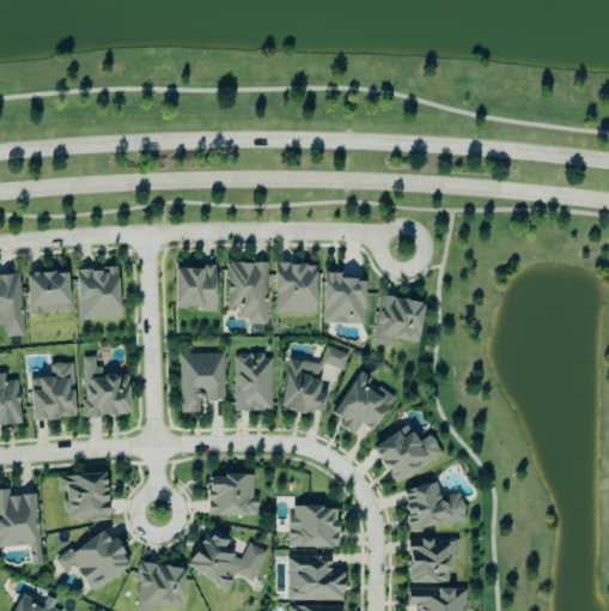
[(176,261),(176,307),(201,307),(201,310),(217,310),(217,265),(195,265),(195,261),(176,261)]
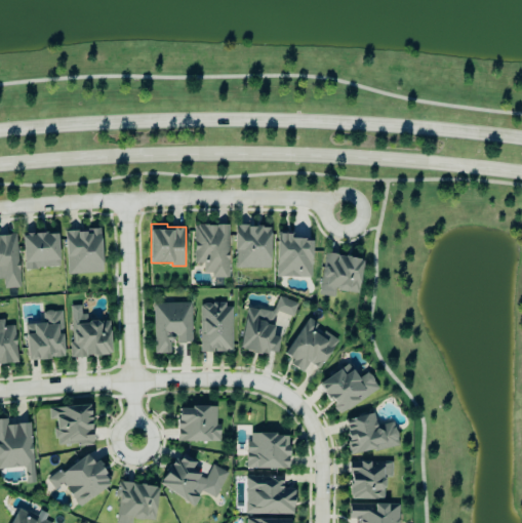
[(231,225),(196,224),(195,263),(205,263),(205,271),(213,272),(213,277),(230,277),(231,225)]
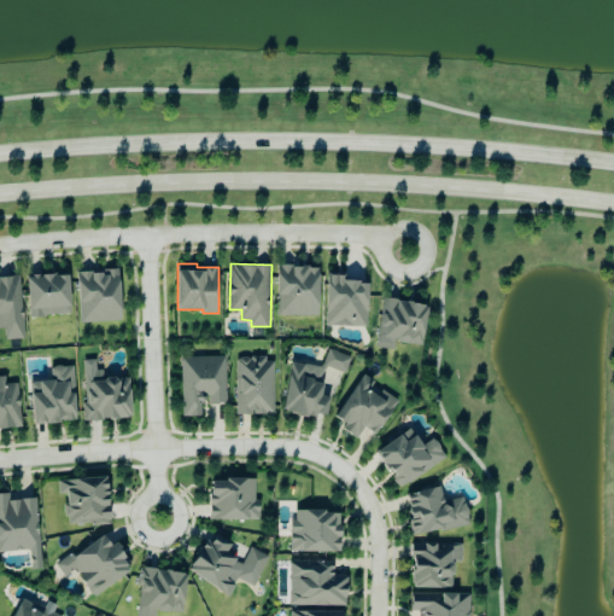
[(278,314),(319,315),(320,265),(279,265),(278,314)]
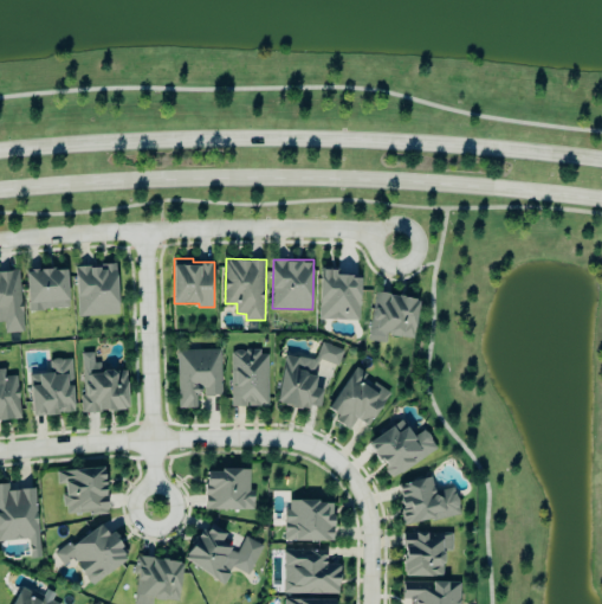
[(79,315),(120,313),(117,263),(77,265),(79,315)]
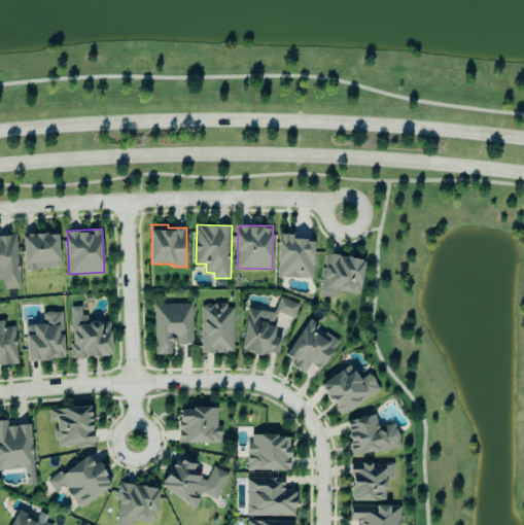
[(24,234),(26,268),(61,267),(59,233),(24,234)]
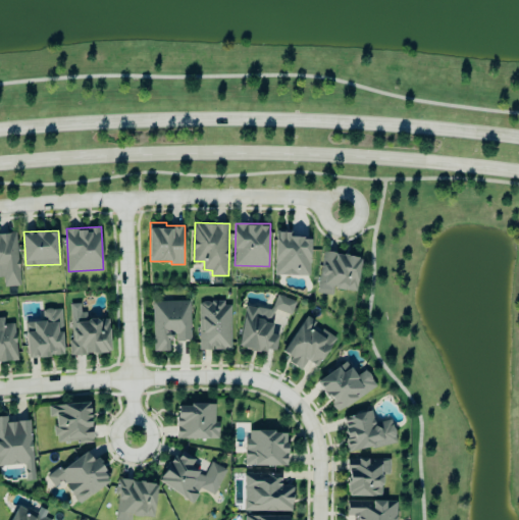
[(276,273),(311,274),(312,237),(289,237),(289,230),(277,230),(276,273)]
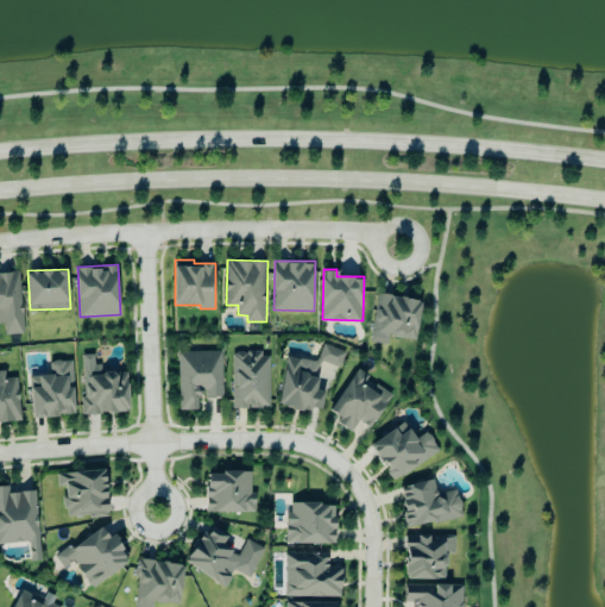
[(0,271),(0,323),(5,323),(6,333),(25,332),(21,270),(0,271)]
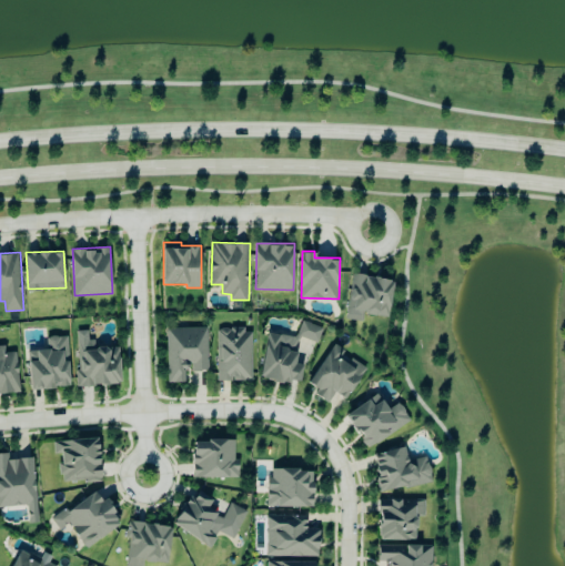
[(390,315),(394,278),(353,274),(347,319),(362,321),(363,313),(390,315)]
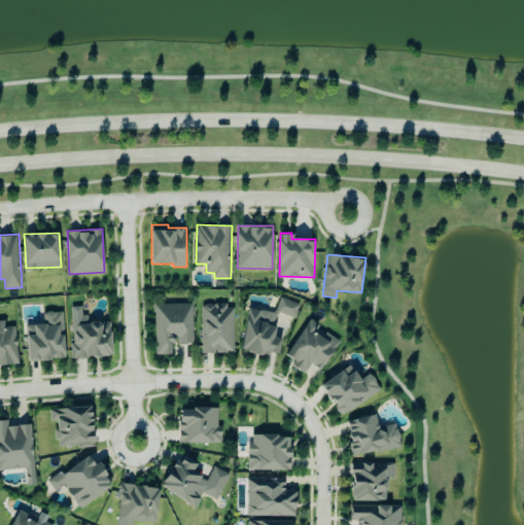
[(240,345),(276,358),(286,329),(275,325),(280,312),(295,317),(301,303),(281,295),(275,314),(253,307),(240,345)]
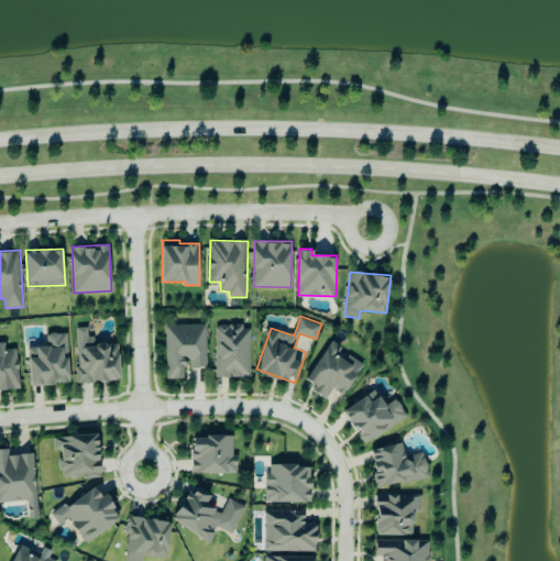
[(208,365),(207,323),(166,325),(167,378),(184,377),(184,366),(208,365)]
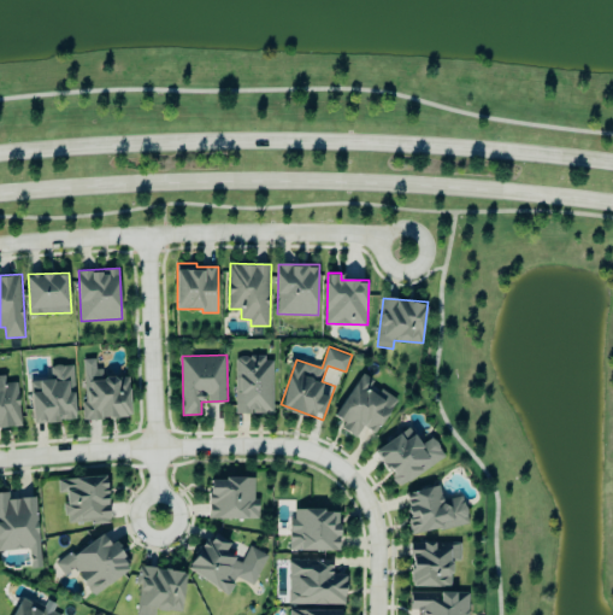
[(236,413),(275,414),(275,356),(237,356),(236,413)]
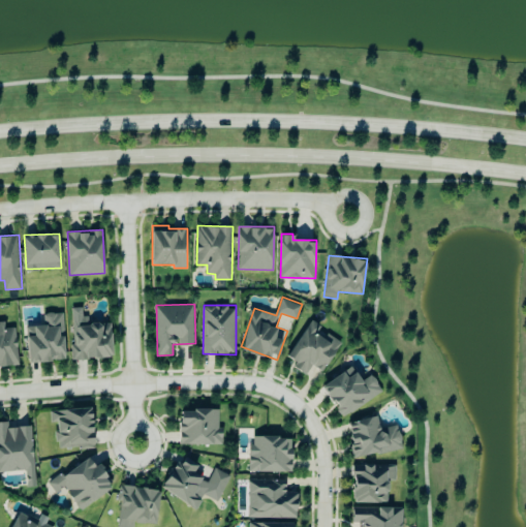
[(72,307),(73,358),(113,357),(112,321),(86,322),(85,307),(72,307)]
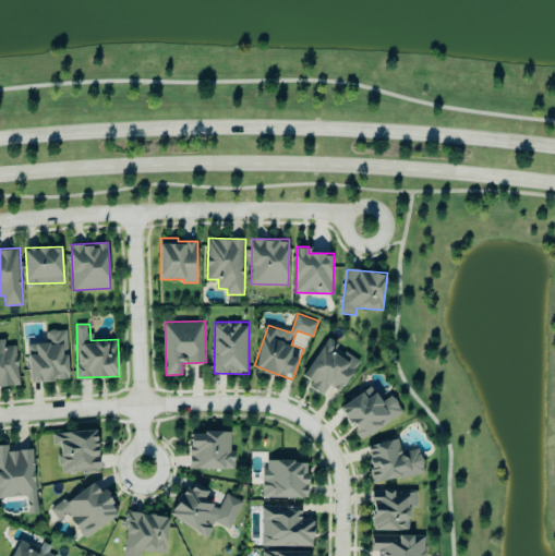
[(70,379),(68,328),(47,329),(48,342),(27,343),(29,381),(70,379)]
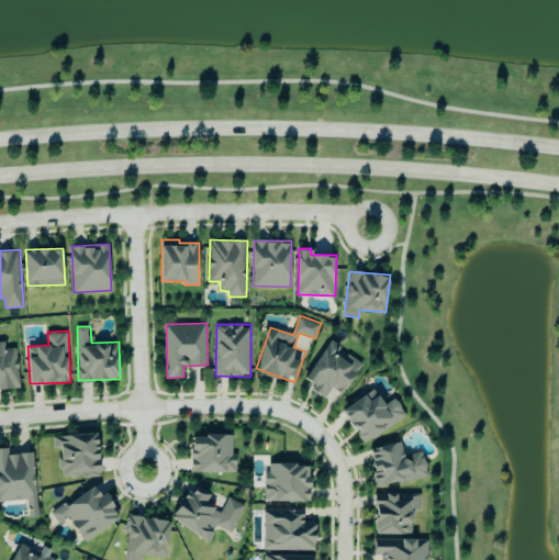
[(0,389),(22,387),(18,347),(8,347),(7,340),(0,340),(0,389)]
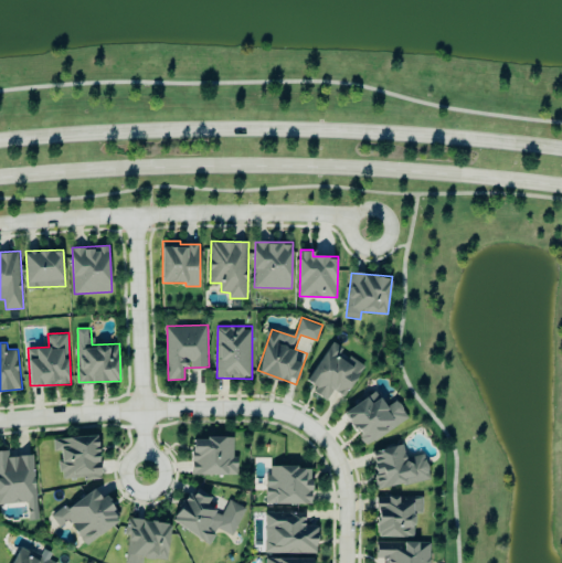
[(366,364),(332,342),(306,383),(329,399),(335,389),(346,396),(366,364)]
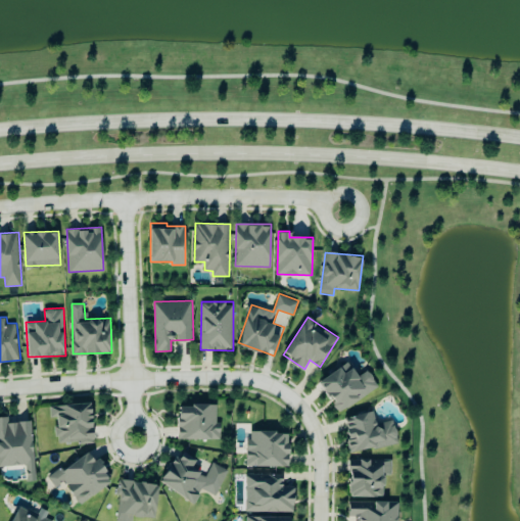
[(318,380),(338,412),(379,387),(368,369),(358,376),(348,362),(318,380)]
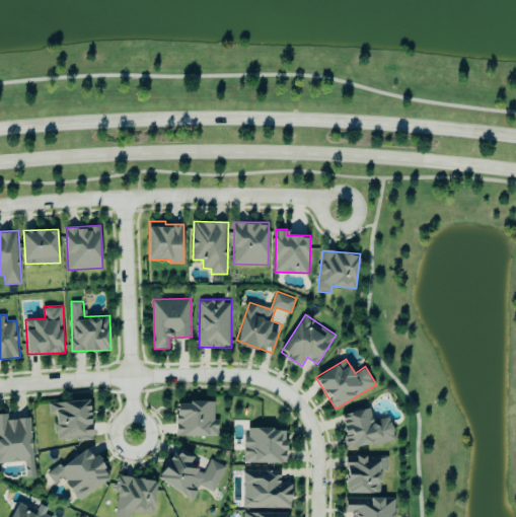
[(50,402),(51,414),(55,414),(58,441),(93,437),(89,398),(50,402)]
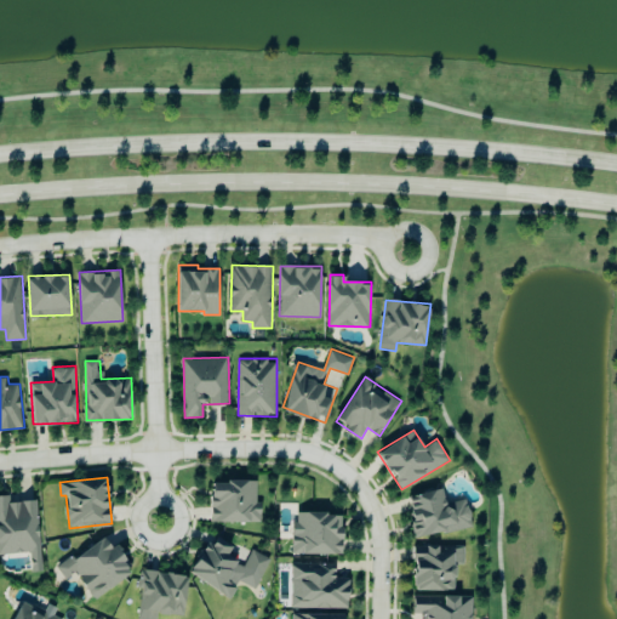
[(257,480),(212,480),(211,521),(261,521),(262,500),(257,499),(257,480)]
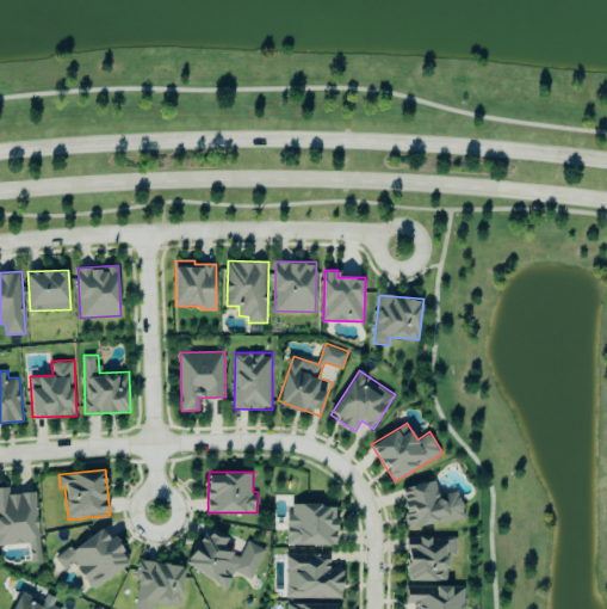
[(465,518),(460,491),(439,494),(437,480),(402,487),(409,529),(465,518)]
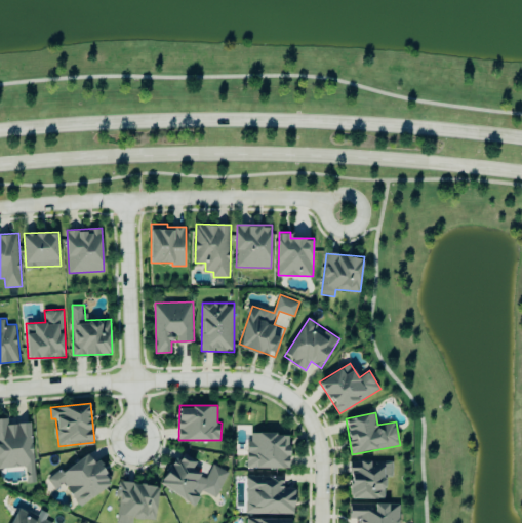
[(0,417),(0,468),(27,467),(28,483),(36,482),(32,421),(7,424),(7,418),(0,417)]
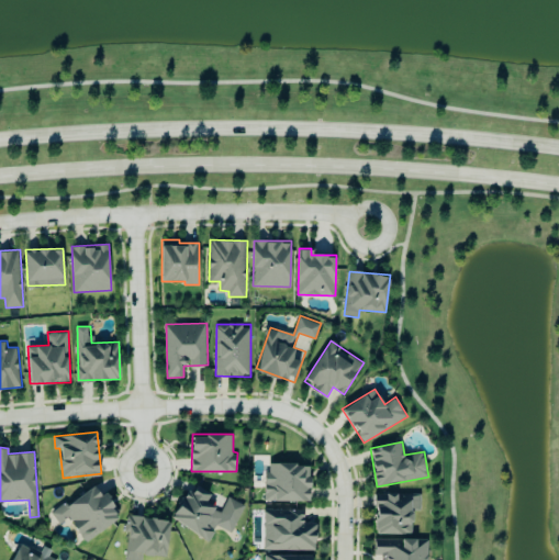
[(266,501),(310,501),(311,463),(267,463),(266,501)]
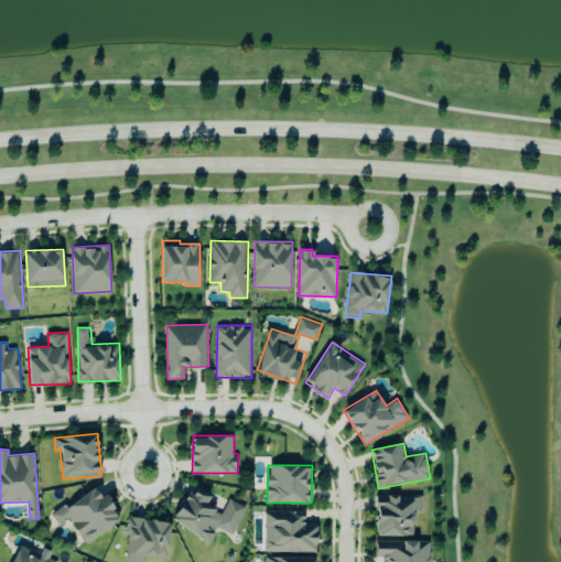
[(87,544),(121,519),(105,495),(103,497),(94,486),(53,516),(61,526),(68,519),(87,544)]
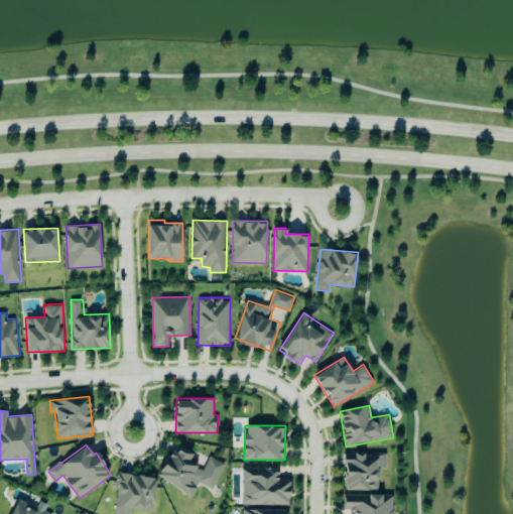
[(226,464),(210,455),(206,462),(179,446),(174,455),(170,453),(157,477),(193,496),(200,483),(213,489),(226,464)]
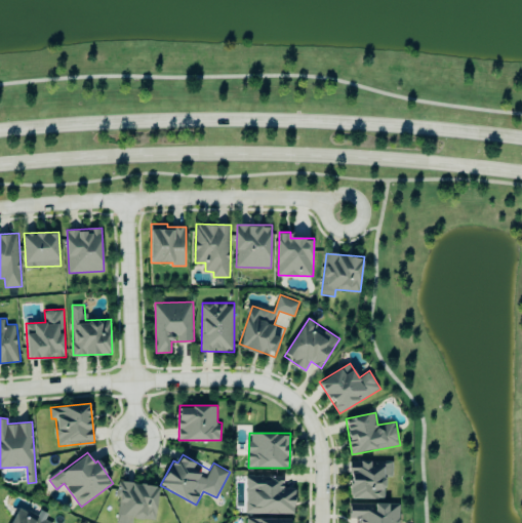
[(386,499),(386,477),(393,477),(394,460),(351,459),(351,498),(386,499)]
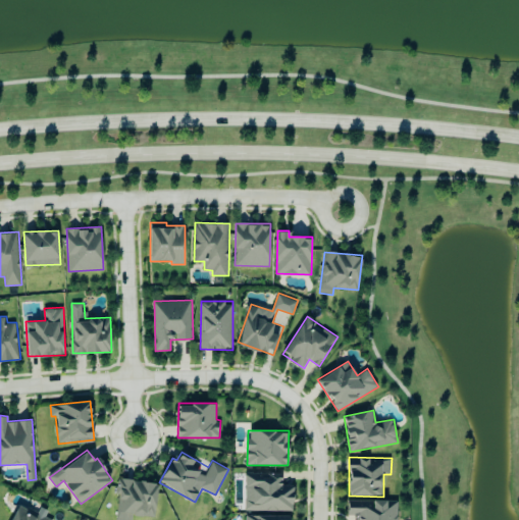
[(245,510),(294,511),(294,484),(282,484),(282,473),(246,472),(245,510)]
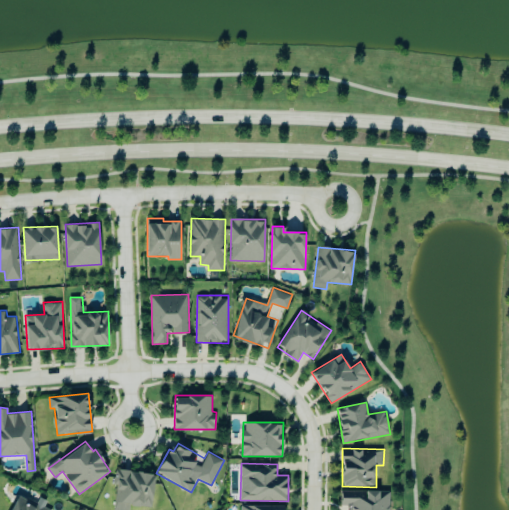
[(155,473),(118,470),(114,509),(128,509),(129,505),(152,507),(155,473)]
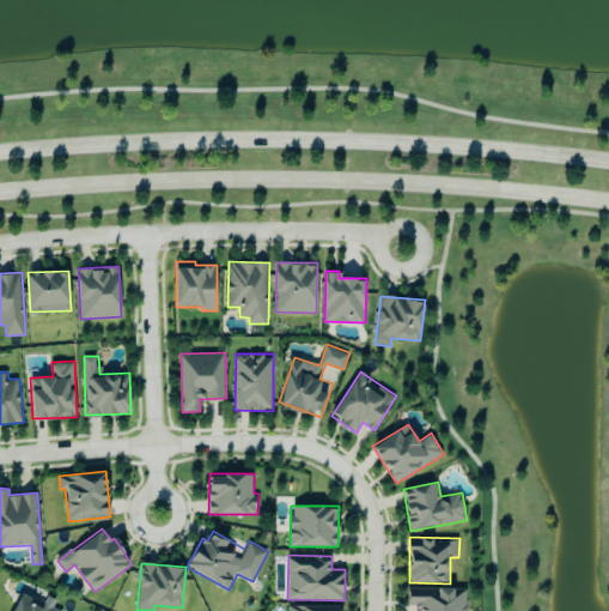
[(466,610),(467,588),(408,587),(408,606),(418,606),(416,610),(466,610)]
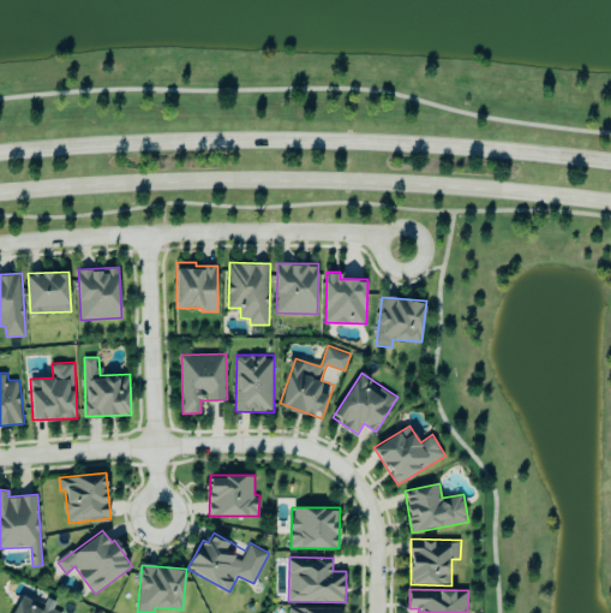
[(60,612),(61,612),(54,609),(58,601),(48,597),(45,605),(21,595),(13,612),(60,612)]
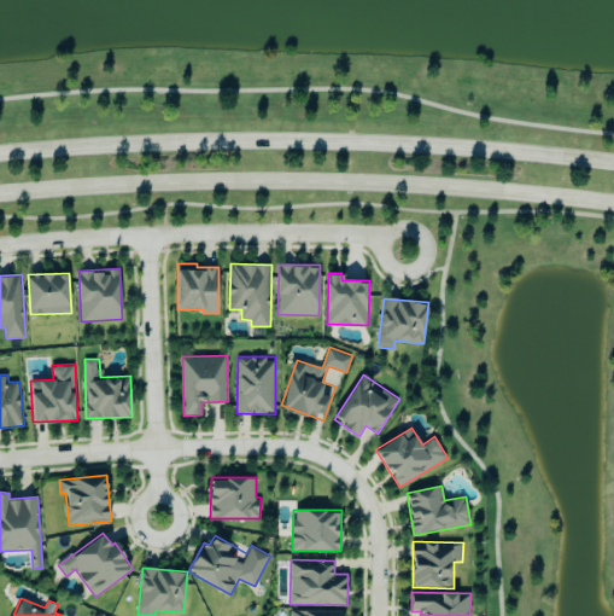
All buildings are outlined.
